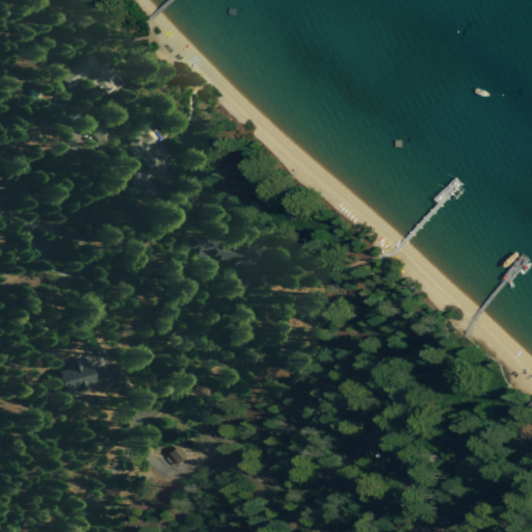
[(68,90),(88,77),(102,98),(120,86),(104,63),(98,68),(90,56),(58,76),(68,90)]
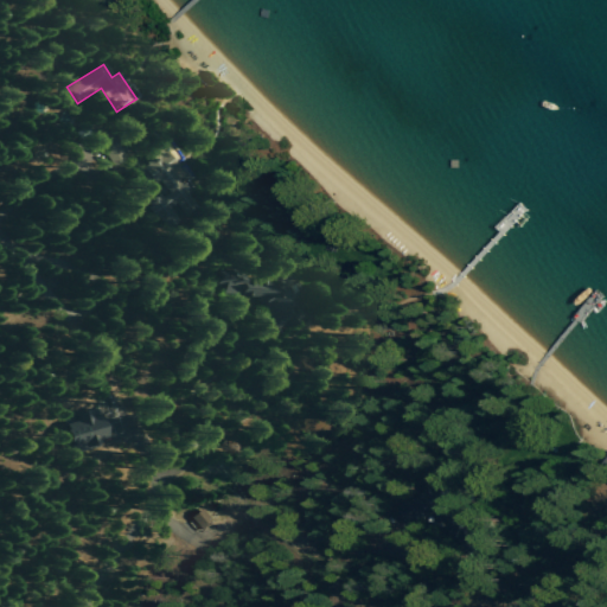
[(110,166),(125,161),(117,141),(103,146),(110,166)]
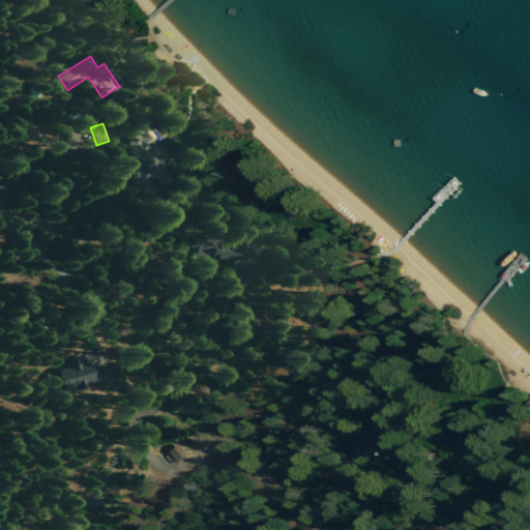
[(154,177),(170,164),(140,130),(122,146),(135,159),(137,157),(154,177)]
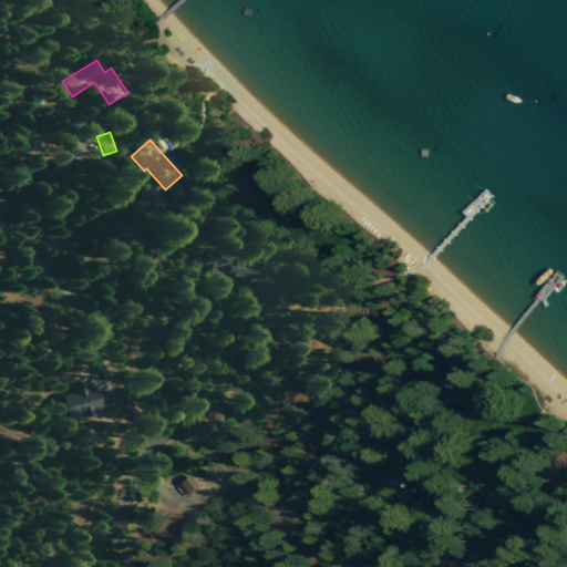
[(162,199),(150,178),(135,187),(147,207),(162,199)]
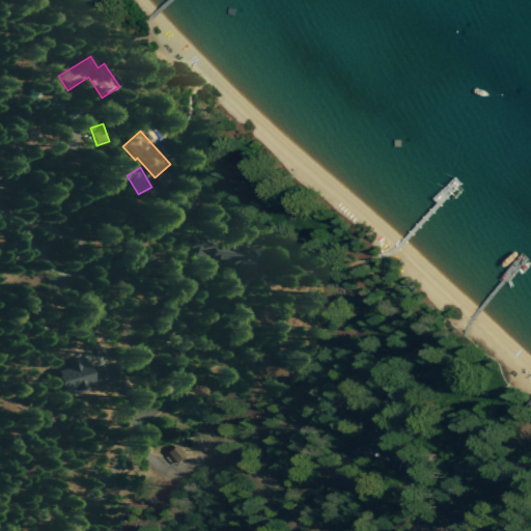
[(195,256),(223,259),(229,272),(228,278),(236,295),(249,288),(262,282),(257,271),(257,268),(249,250),(235,248),(233,243),(191,238),(189,248),(196,248),(195,256)]
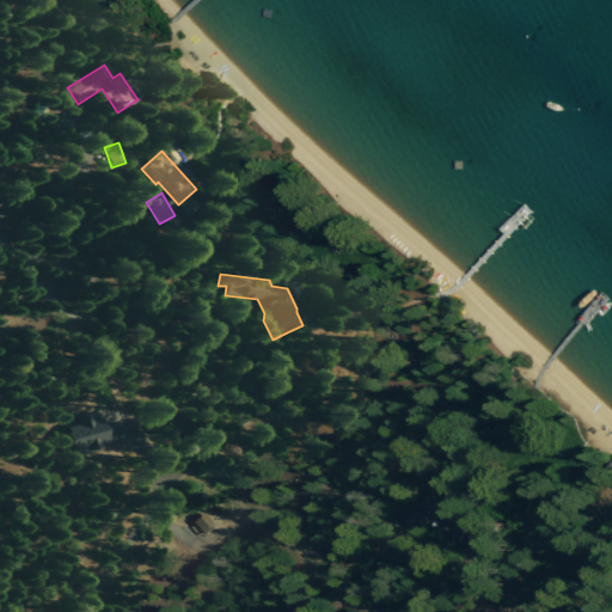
[(99,451),(98,441),(102,440),(96,411),(62,418),(71,457),(99,451)]
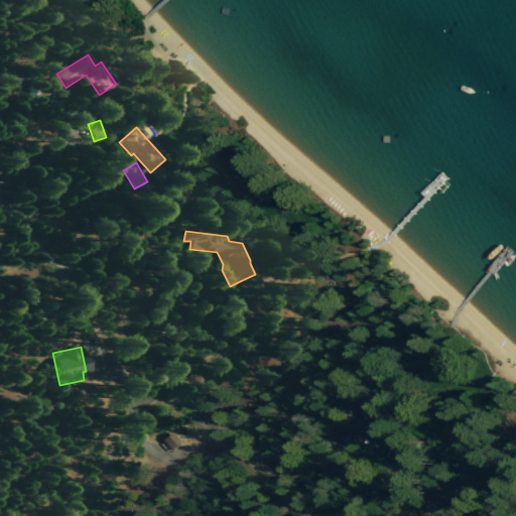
[(160,439),(170,452),(179,443),(168,431),(160,439)]
